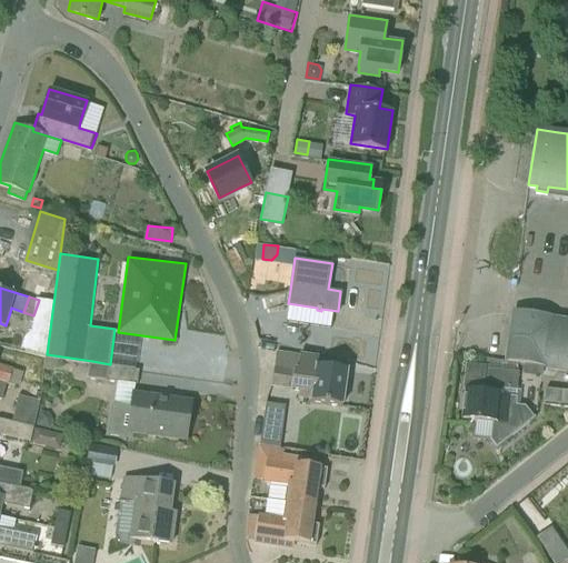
[(567,320),(554,318),(515,312),(508,359),(567,367),(567,320)]
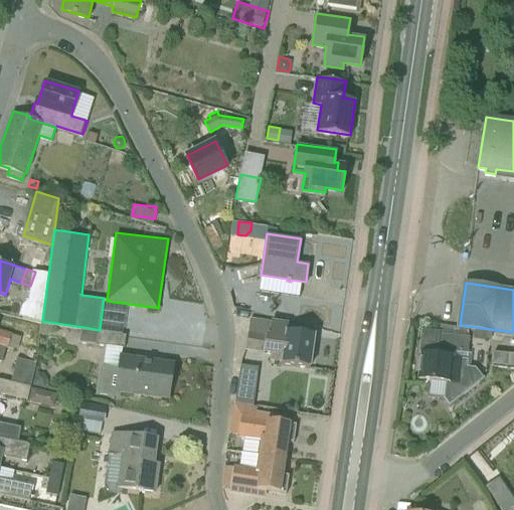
[(270,360),(290,363),(310,365),(315,333),(287,329),(289,322),(250,317),(246,347),(272,350),(270,360)]
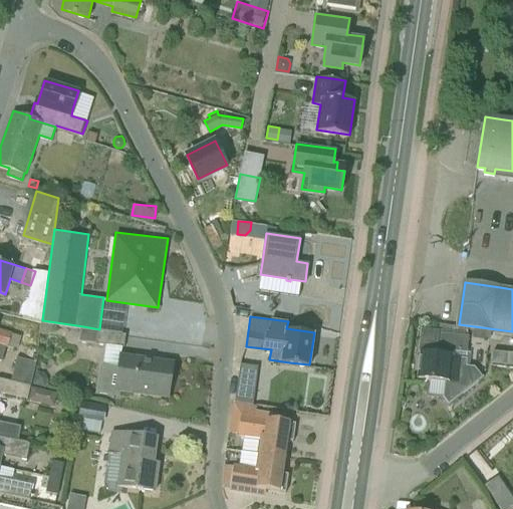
[(0,358),(2,359),(6,344),(8,345),(9,343),(12,330),(0,326),(0,358)]
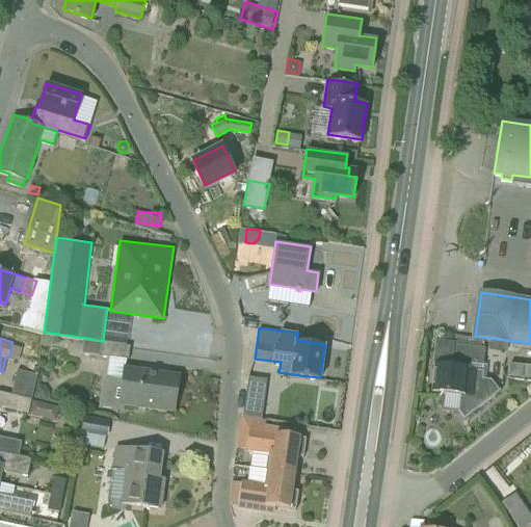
[(103,341),(86,338),(84,349),(100,352),(100,354),(128,359),(130,345),(103,341)]
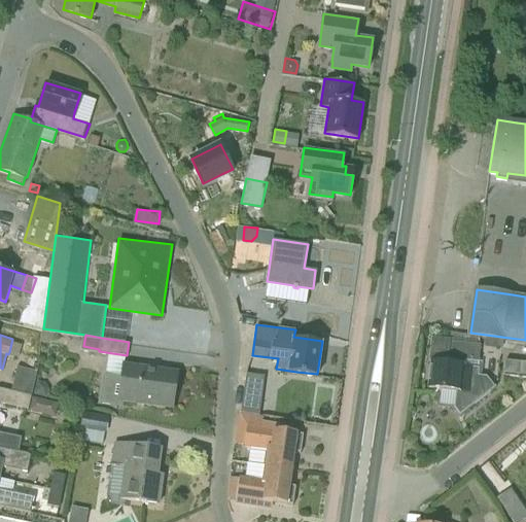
[(503,338),(486,336),(485,344),(498,346),(498,344),(502,345),(503,338)]
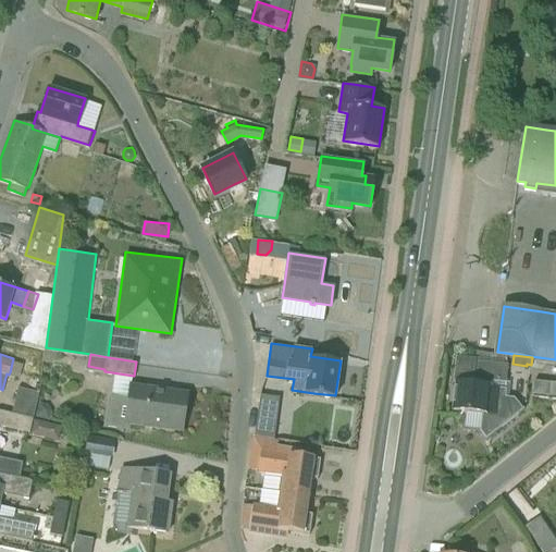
[(510,380),(507,380),(509,362),(458,356),(456,381),(453,408),(482,412),(481,427),(486,433),(523,405),(515,393),(506,392),(506,387),(509,387),(510,380)]
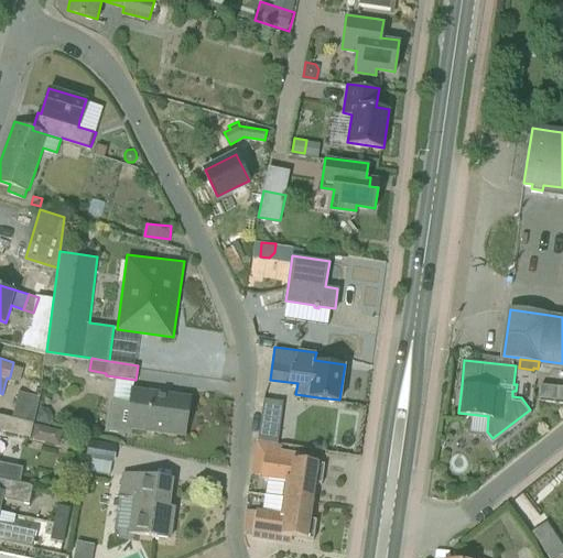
[(127,425),(162,429),(184,433),(190,396),(130,389),(129,401),(109,398),(106,428),(126,431),(127,425)]
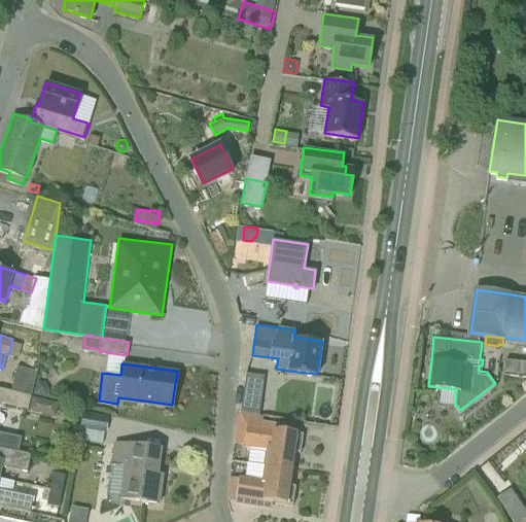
[(12,389),(32,393),(37,369),(18,364),(12,389)]
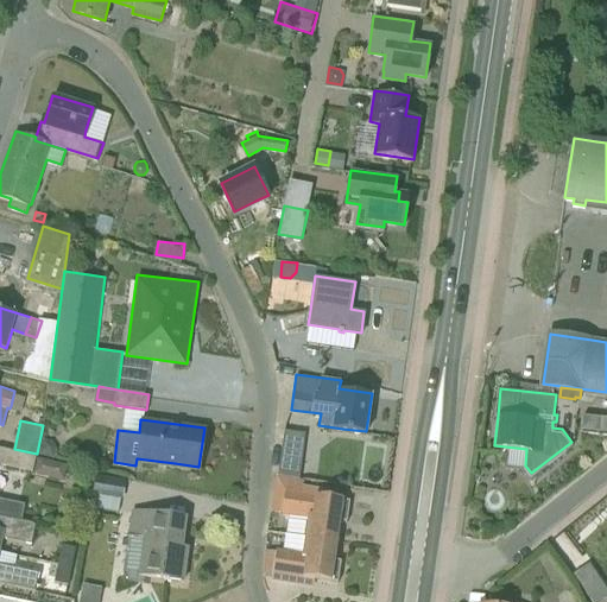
[(39,452),(56,456),(57,447),(52,439),(43,437),(39,452)]
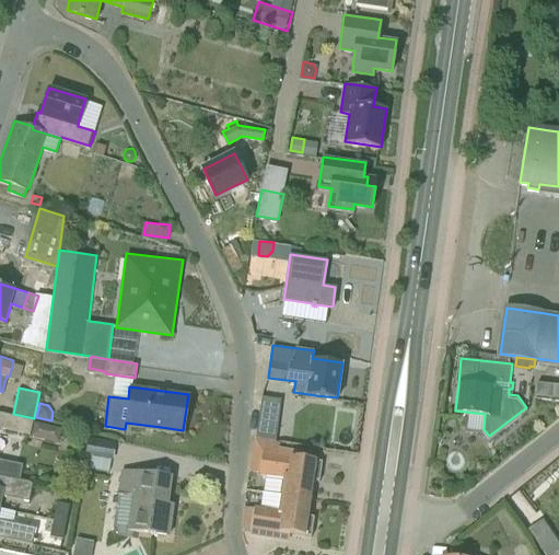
[(31,434),(34,418),(13,414),(0,411),(0,423),(1,423),(0,427),(31,434)]
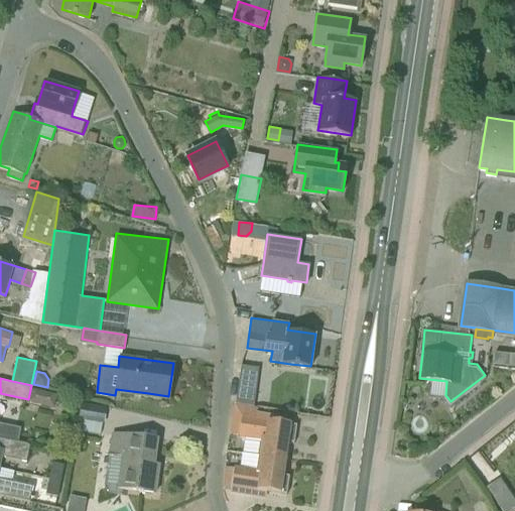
[(32,386),(29,400),(54,405),(57,392),(32,386)]
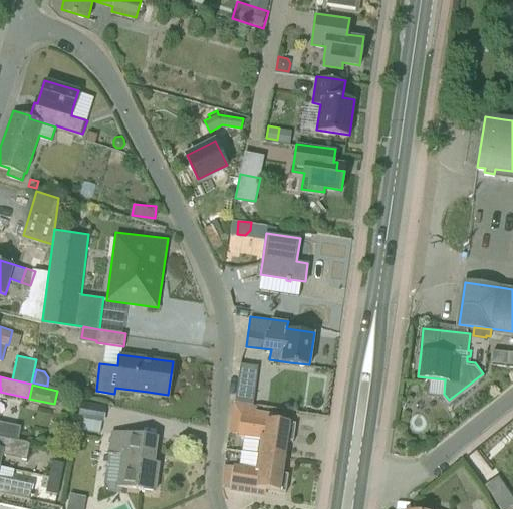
[(253,403),(255,390),(237,388),(235,401),(253,403)]
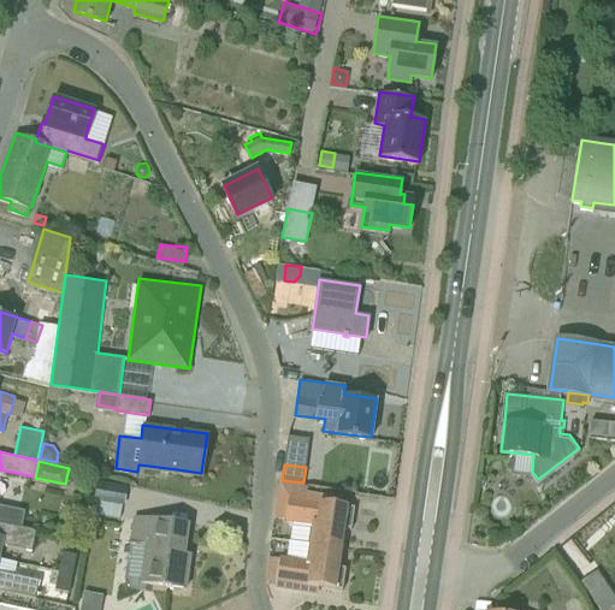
[(479,483),(488,487),(492,479),(484,474),(479,483)]
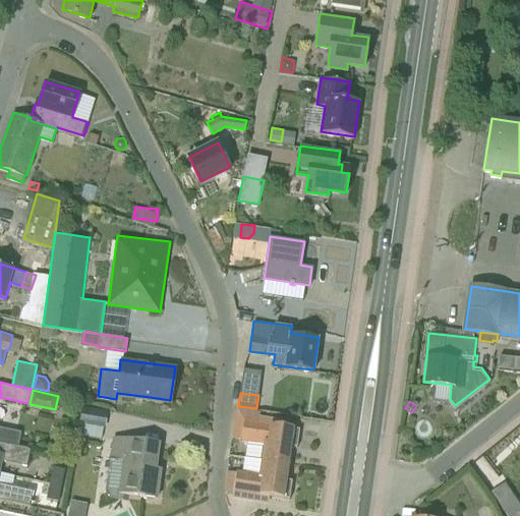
[(109,408),(82,404),(79,420),(85,421),(104,424),(106,424),(109,408)]
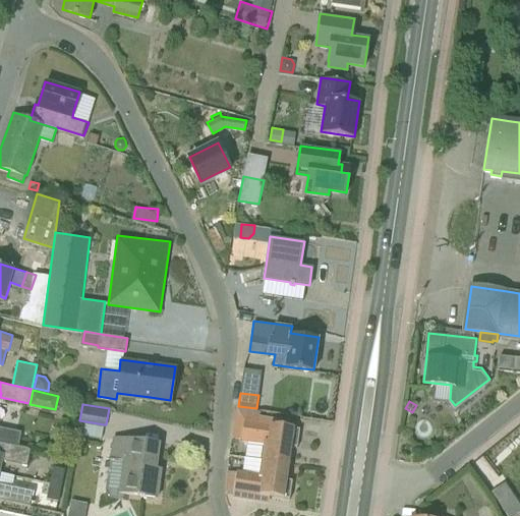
[(244,419),(235,418),(233,437),(242,439),(241,440),(264,444),(262,457),(289,461),(291,445),(297,446),(300,427),(271,423),(272,416),(260,414),(261,410),(246,408),(244,419)]
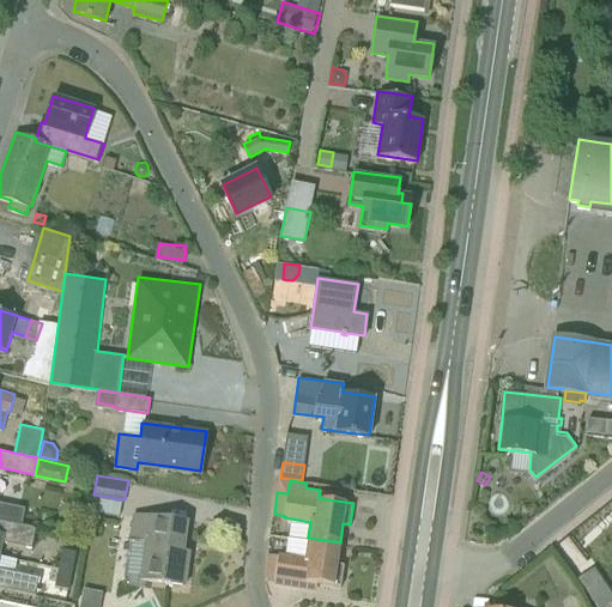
[(122,499),(101,496),(98,510),(120,514),(122,499)]
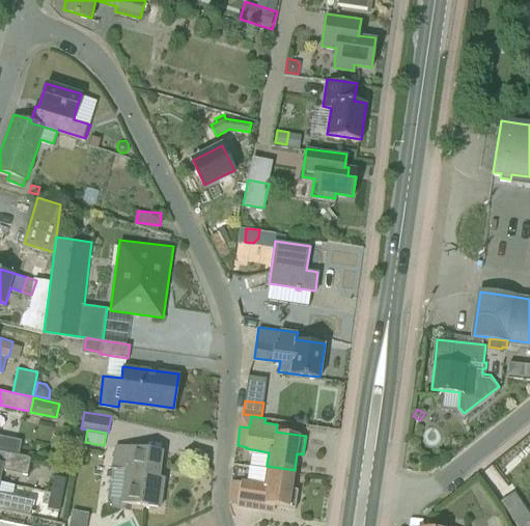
[(0,449),(19,453),(22,439),(0,434),(0,449)]
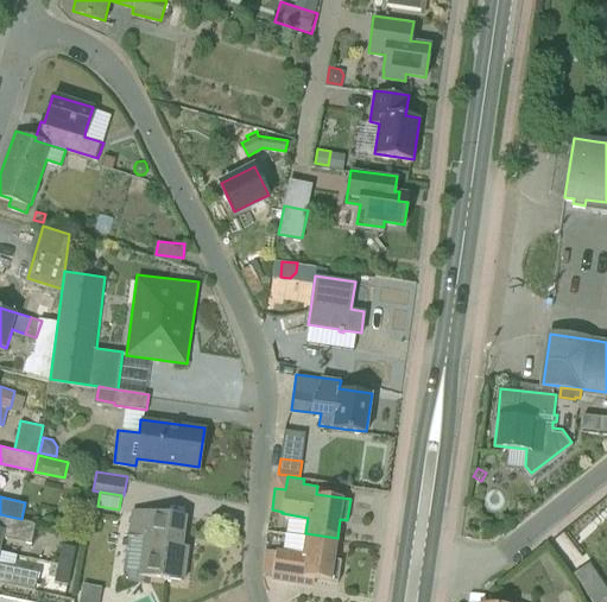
[(139,572),(160,575),(183,578),(187,557),(181,556),(187,515),(132,508),(128,534),(144,537),(139,572)]
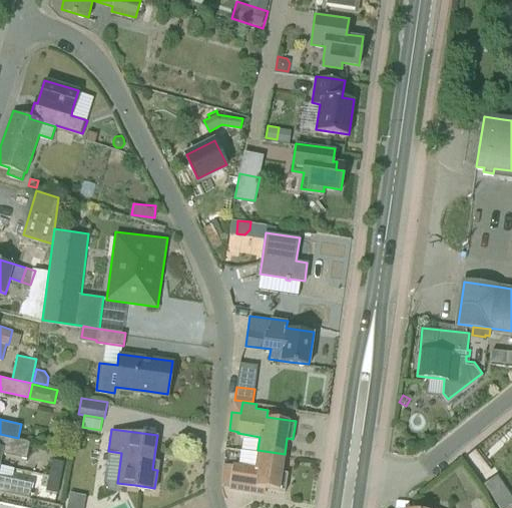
[(28,440),(18,438),(0,434),(0,463),(3,452),(27,457),(31,441),(28,440)]
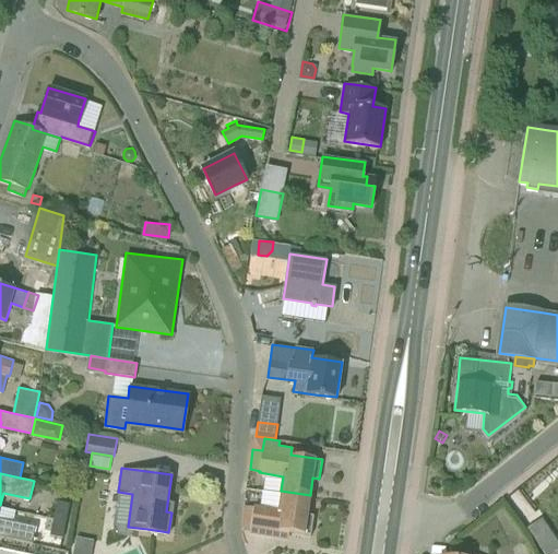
[(277,508),(261,505),(254,504),(251,526),(250,530),(280,534),(280,529),(311,534),(313,514),(307,514),(310,495),(281,491),(277,508)]
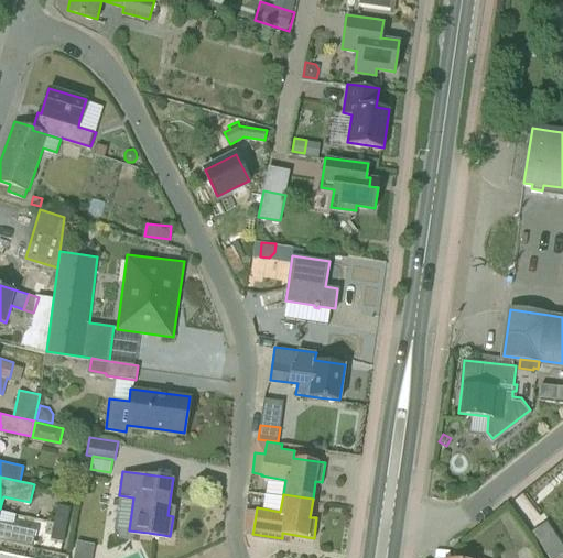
[(57,503),(54,522),(66,525),(71,505),(57,503)]
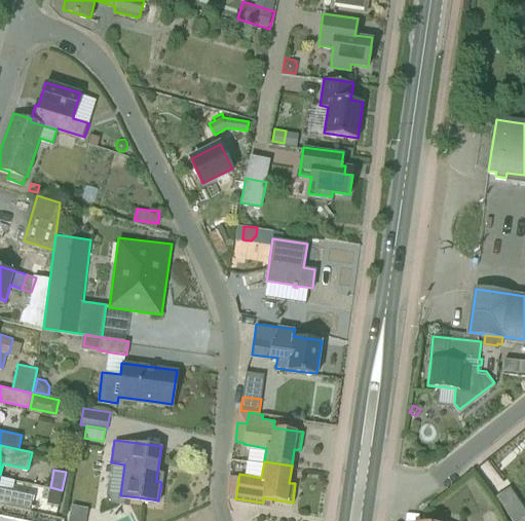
[(0,501),(30,509),(33,493),(0,486),(0,476),(0,475),(0,501)]
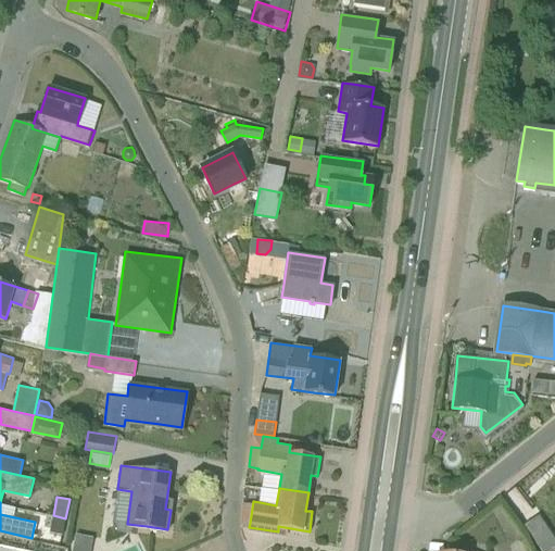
[(65,518),(53,515),(50,530),(62,534),(65,518)]
